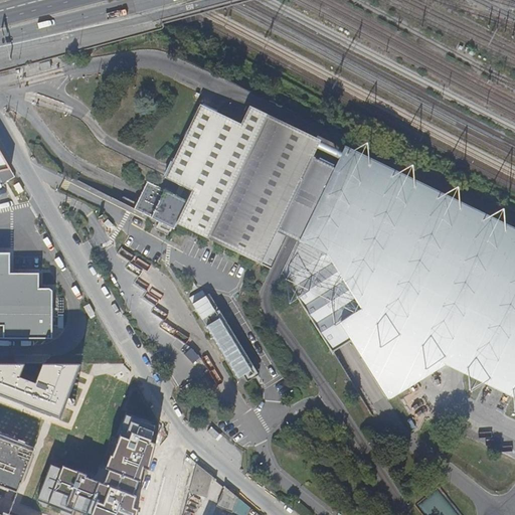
[(46,59),(36,62),(38,71),(48,68),(46,59)]
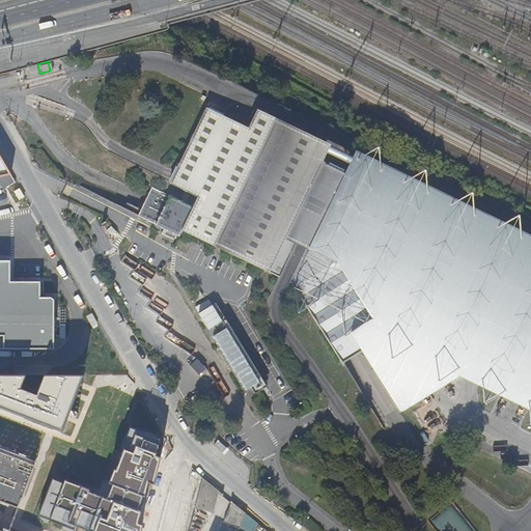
[(290,284),(335,354),(356,340),(362,351),(397,409),(459,370),(530,404),(530,242),(357,158),(348,175),(308,156),(316,138),(257,110),(248,129),(223,116),(205,108),(173,176),(169,184),(197,198),(193,208),(168,196),(155,225),(178,236),(180,230),(285,281),(290,284)]
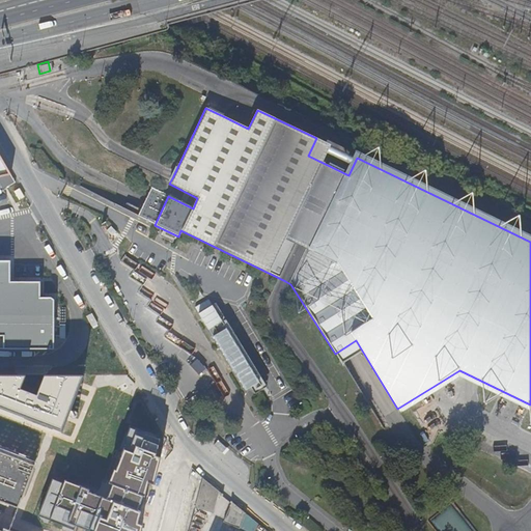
[(357,158),(316,138),(308,156),(348,175),(357,158)]
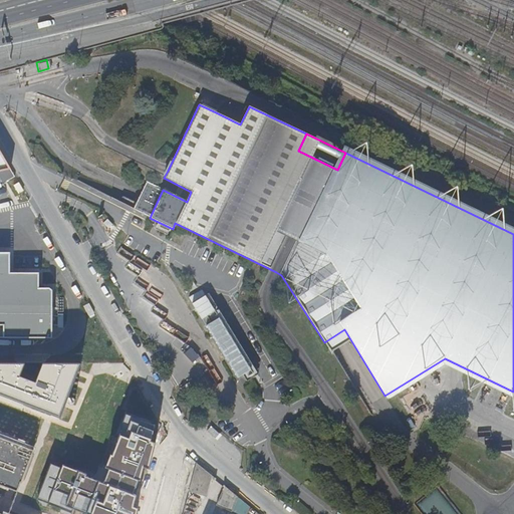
[(0,172),(11,170),(0,151),(0,172)]
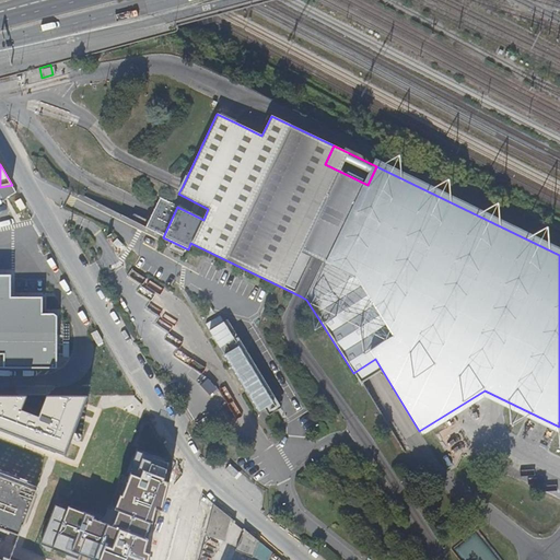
[(163,237),(177,207),(158,197),(150,212),(142,228),(163,237)]
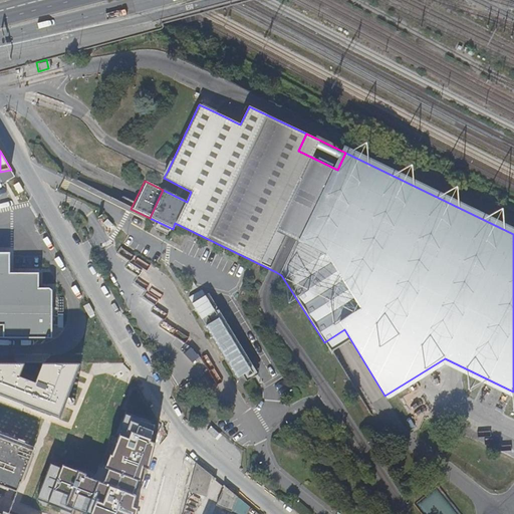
[(16,253),(28,254),(28,242),(17,242),(16,253)]
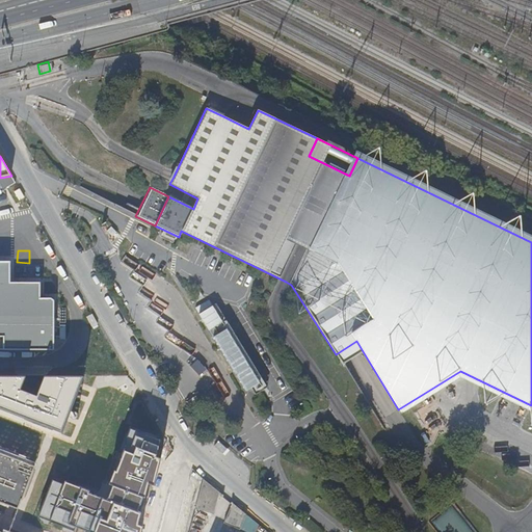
[(0,349),(54,350),(54,300),(51,298),(40,298),(41,283),(11,283),(10,261),(0,261),(0,349)]
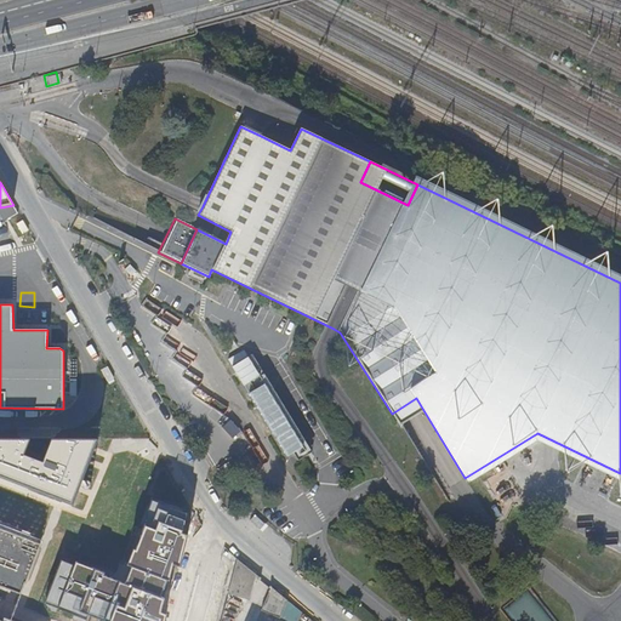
[(288,459),(306,449),(256,353),(238,363),(288,459)]
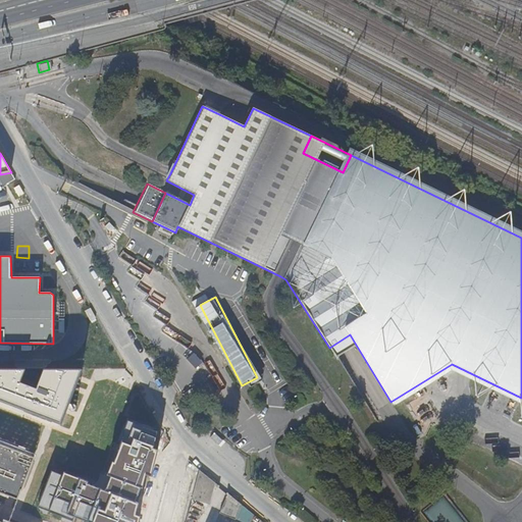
[(350,334),(329,348),(334,357),(346,351),(356,345),(350,334)]
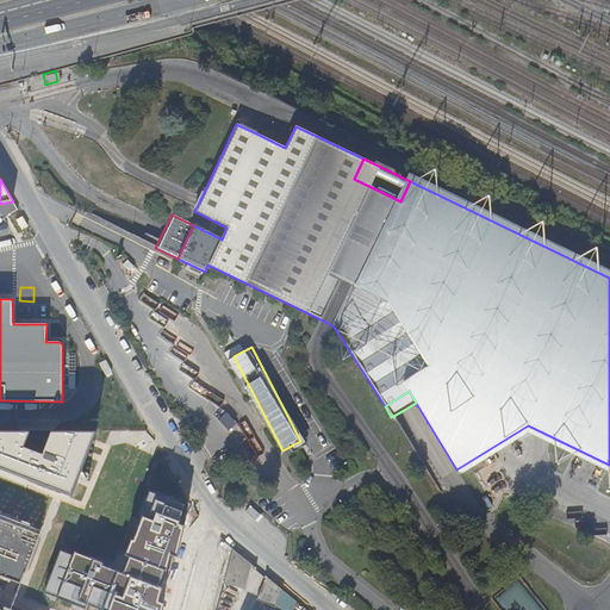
[(228,412),(222,418),(230,428),(236,422),(228,412)]
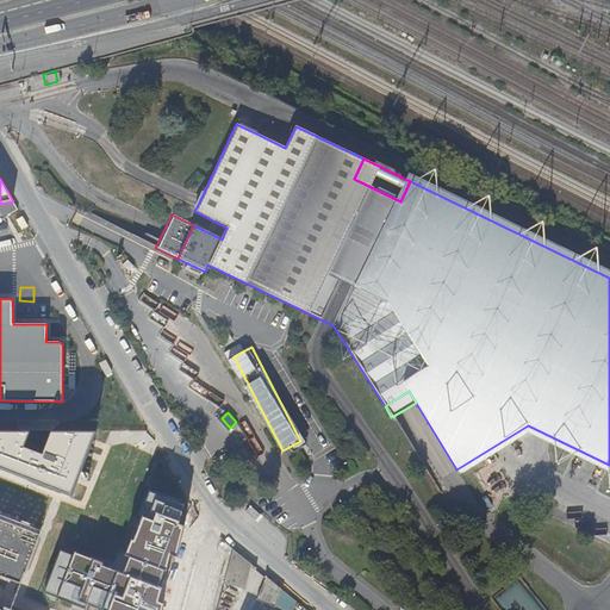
[(0,517),(0,576),(8,579),(8,578),(19,583),(24,572),(26,567),(26,568),(38,539),(37,537),(39,533),(0,517)]
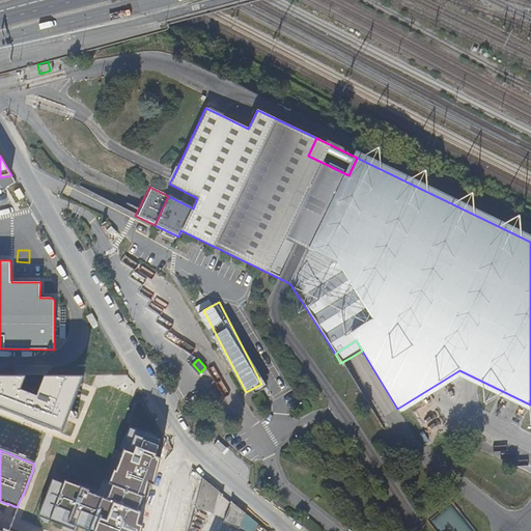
[(213,512),(219,491),(202,477),(194,507),(213,512)]
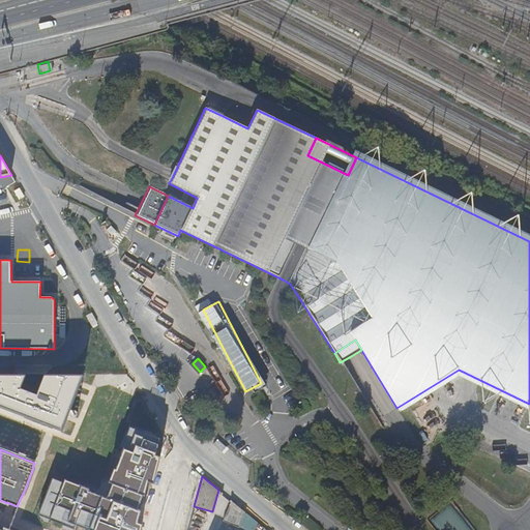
[(37,489),(40,480),(35,478),(32,487),(37,489)]
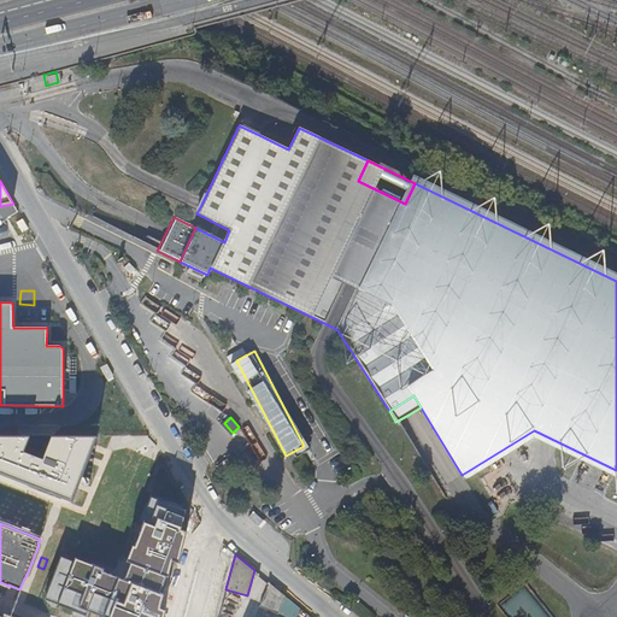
[(280,607),(285,595),(269,582),(259,605),(278,613),(280,607)]
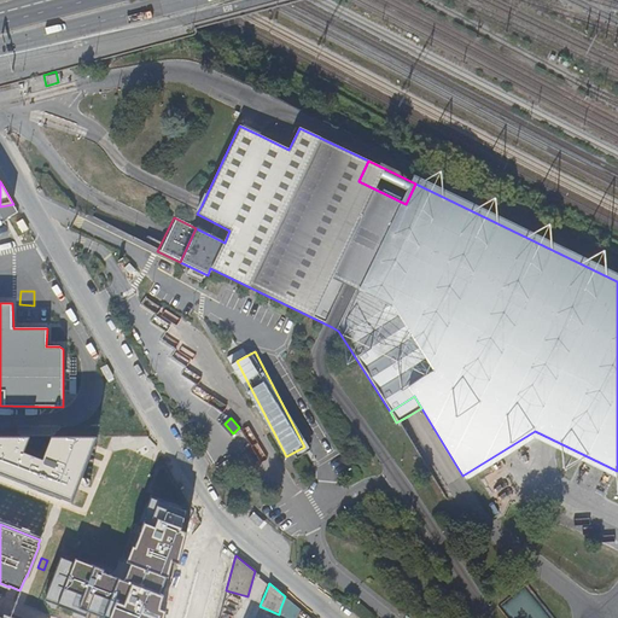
[(514,617),(548,617),(529,588),(506,604),(514,617)]
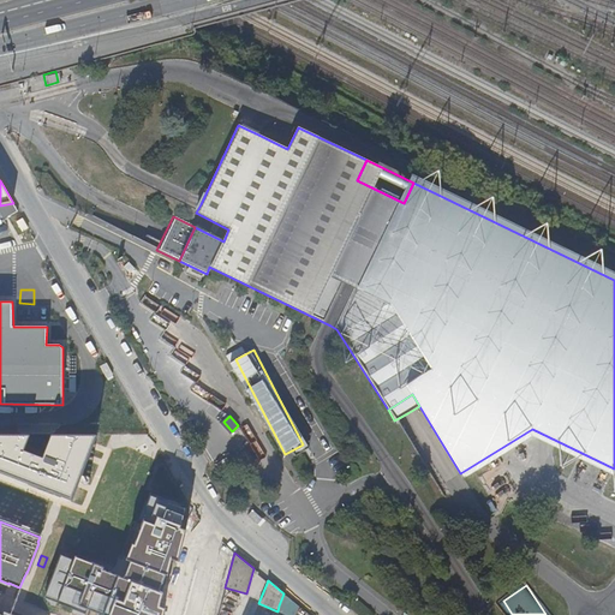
[(284,593),(279,605),(288,614),(297,604),(284,593)]
